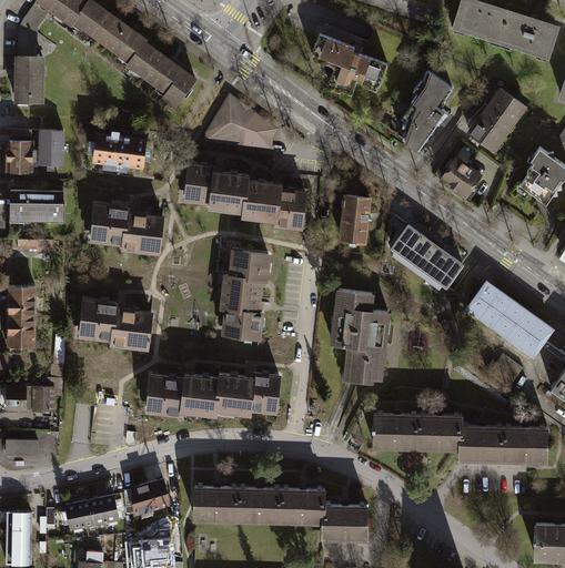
[(37,0),(37,1),(18,28),(38,31),(52,11),(57,14),(52,20),(62,27),(66,21),(74,28),(90,7),(80,0),(37,0)]
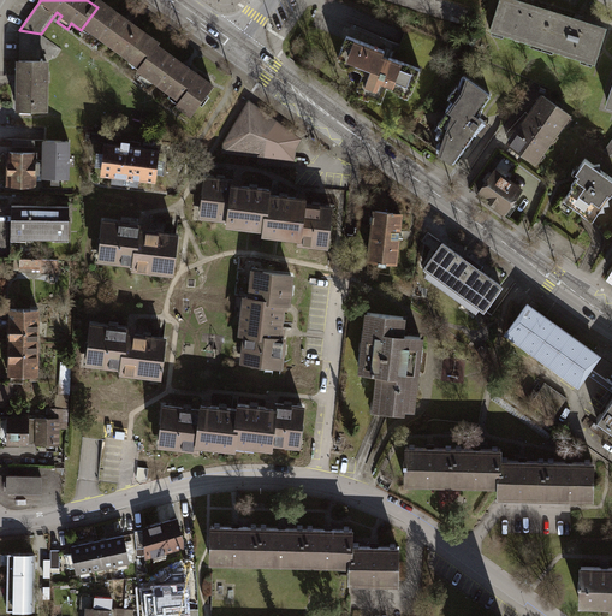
[(554,11),(518,0),(501,0),(491,36),(504,40),(505,35),(532,43),(530,48),(541,52),(554,11)]
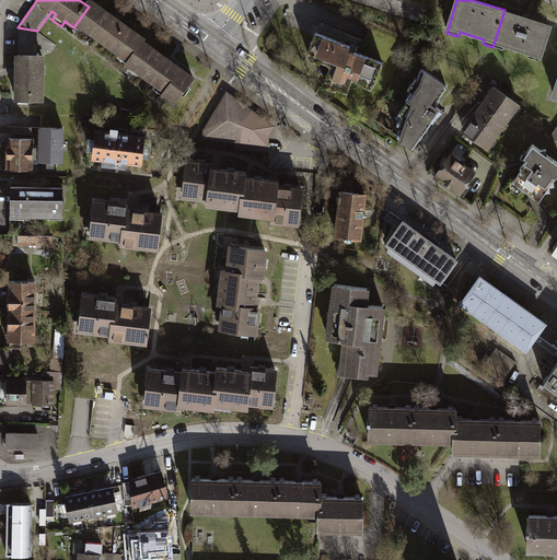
[(89,7),(73,27),(82,34),(84,31),(120,56),(118,59),(126,65),(142,44),(144,41),(91,2),(89,7)]
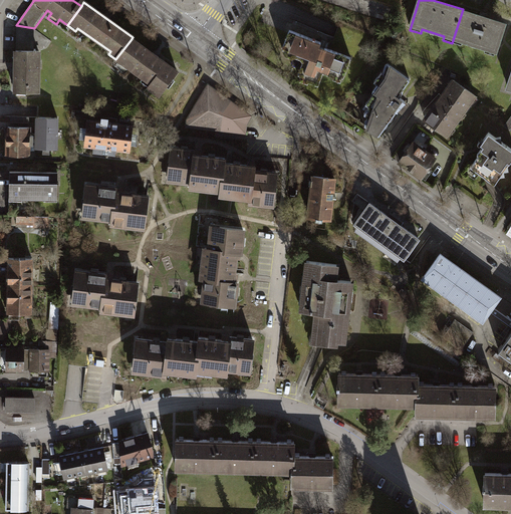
[(463,9),(452,43),(461,46),(462,42),(486,49),(485,53),(494,55),(495,52),(499,53),(508,23),(463,9)]
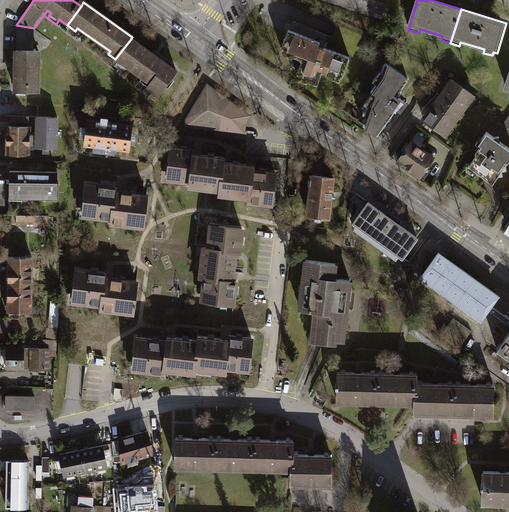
[(34,28),(16,25),(15,53),(12,53),(12,63),(15,63),(14,93),(17,93),(17,96),(29,96),(29,93),(42,93),(42,51),(34,51),(34,28)]
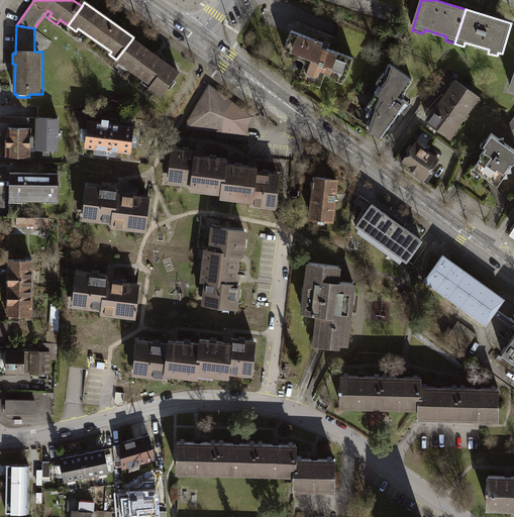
[(324,44),(290,32),(283,50),(309,61),(305,73),(318,78),(320,71),(329,74),(337,53),(323,47),(324,44)]
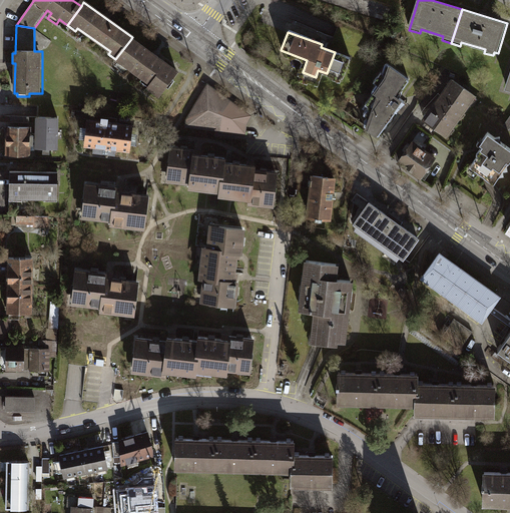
[(130,40),(115,59),(123,65),(121,67),(129,72),(130,70),(144,80),(142,82),(149,87),(147,91),(158,99),(177,73),(130,40)]
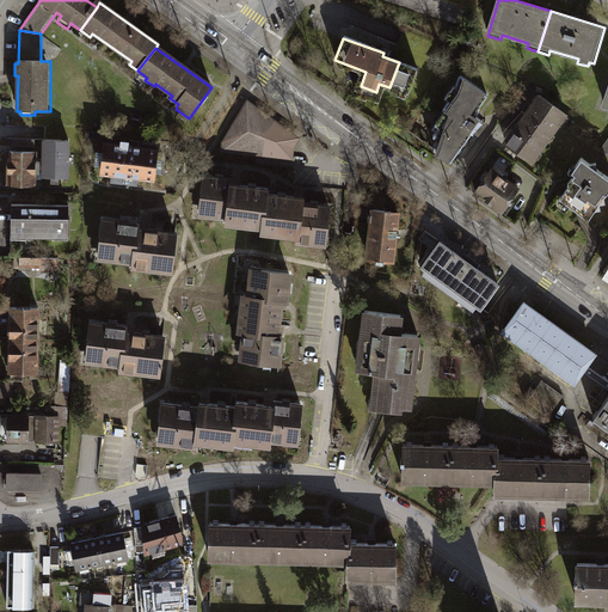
[(486,95),(460,75),(444,97),(449,102),(440,114),(442,115),(436,124),(441,128),(433,140),(436,142),(431,148),(452,163),(484,120),(473,111),(486,95)]
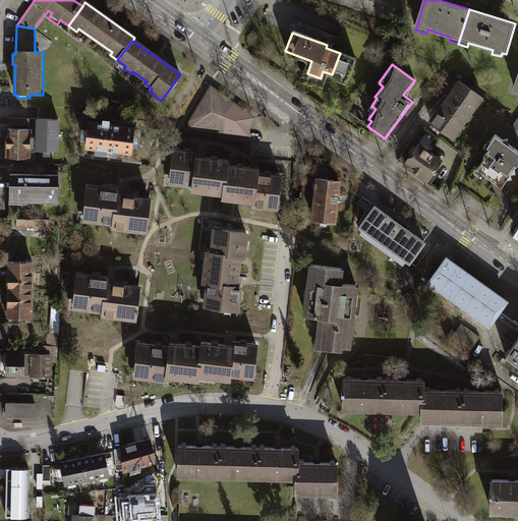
[(484,102),(458,83),(429,123),(455,141),(484,102)]
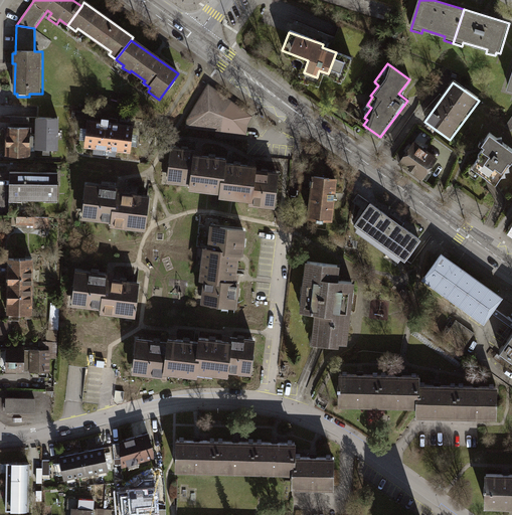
[(251,117),(208,86),(187,121),(187,128),(246,137),(246,124),(251,117)]
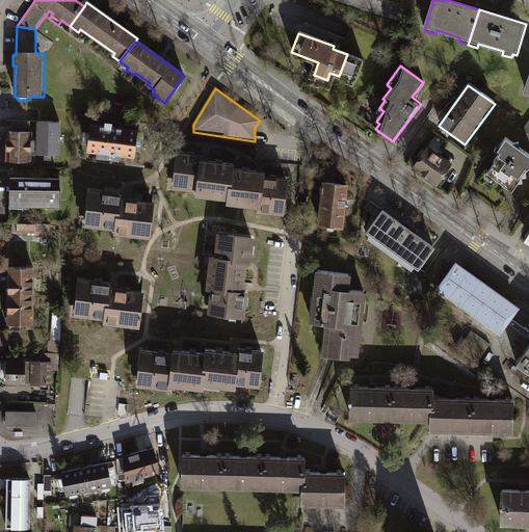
[(103,122),(84,120),(83,126),(78,126),(77,139),(82,140),(81,147),(94,149),(94,153),(116,156),(116,151),(131,153),(132,145),(138,145),(139,133),(133,132),(134,126),(111,123),(111,117),(103,116),(103,122)]
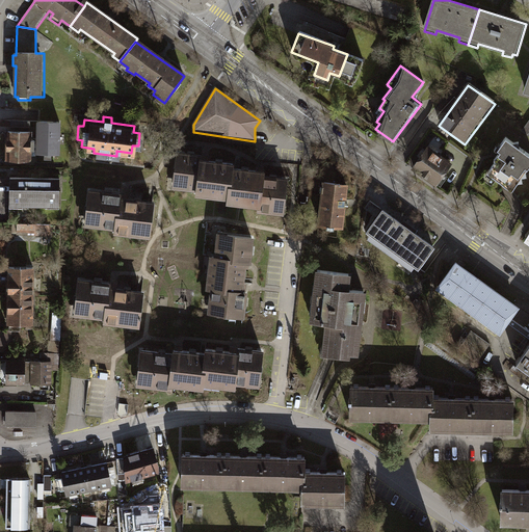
[(55,120),(33,120),(33,151),(55,151),(55,120)]
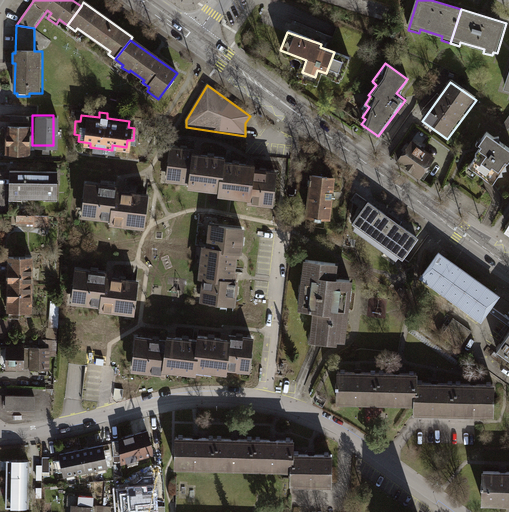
[(5,122),(4,152),(25,152),(26,123),(5,122)]
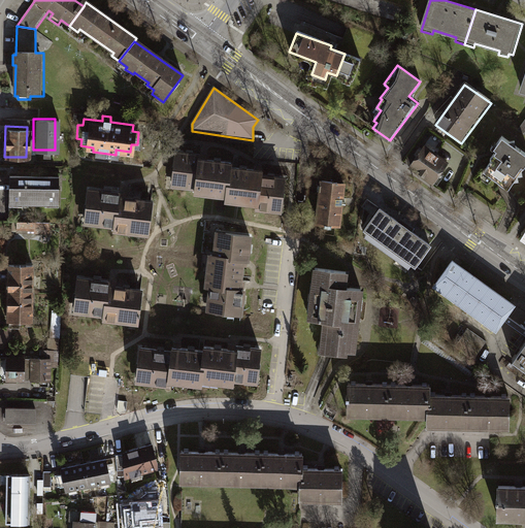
[(506,144),(498,138),(489,152),(493,155),(489,161),(490,162),(487,166),(484,170),(486,171),(483,175),(504,191),(510,184),(514,184),(514,178),(518,178),(518,173),(520,170),(521,170),(524,165),(524,158),(511,147),(511,143),(506,144)]
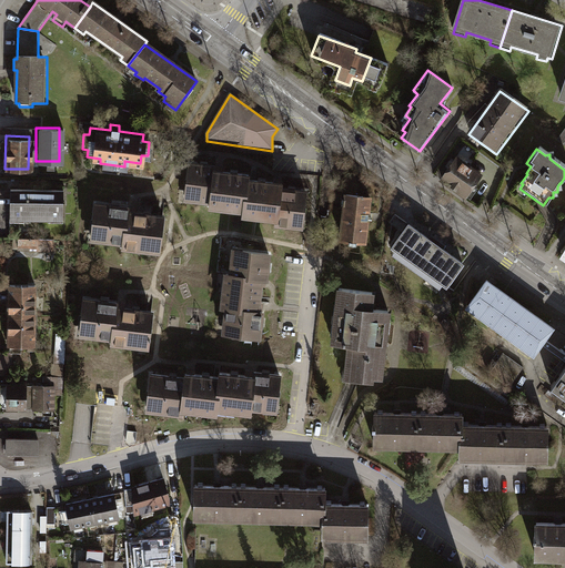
[(457,155),(440,179),(466,199),(483,175),(457,155)]
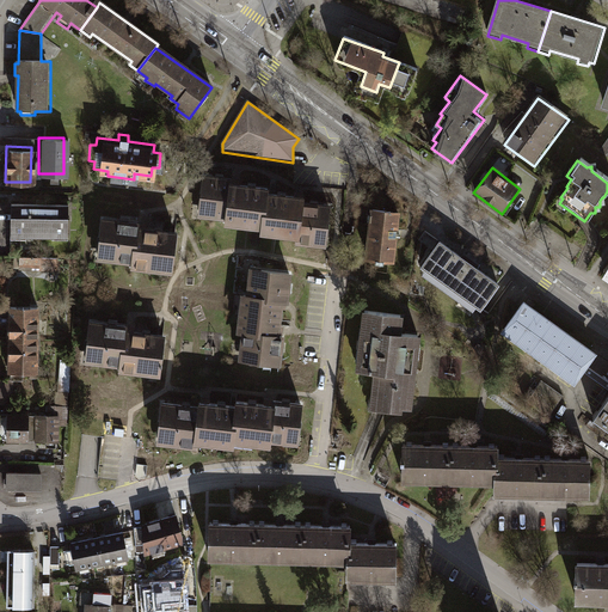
[(269,194),(270,188),(234,184),(234,178),(202,175),(198,215),(227,219),(227,225),(265,228),(269,194)]
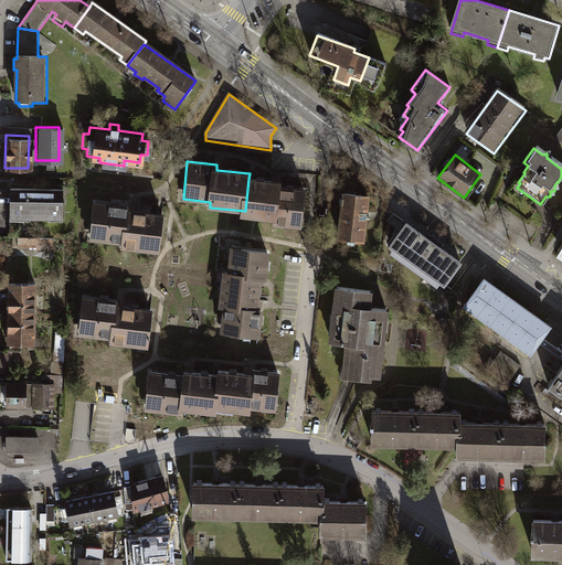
[(282,182),(248,179),(245,211),(244,219),(275,222),(274,228),(301,231),(306,193),(281,190),(282,182)]
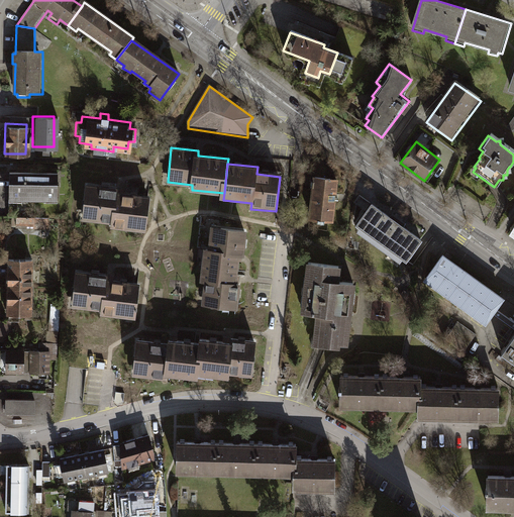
[(56,171),(4,170),(4,200),(21,200),(21,197),(40,198),(40,200),(56,200),(56,171)]
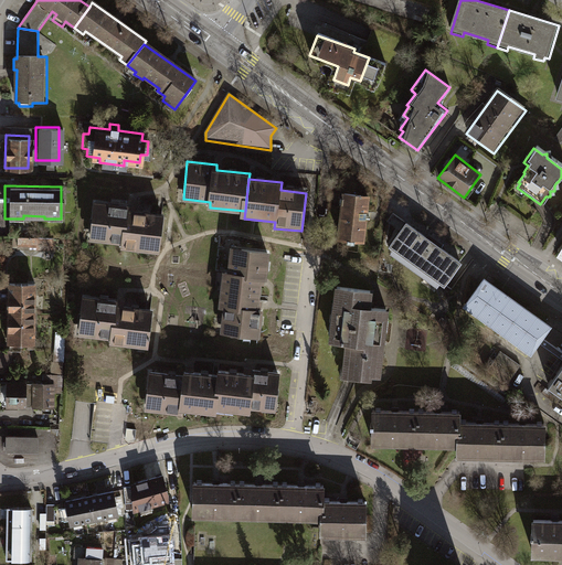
[(371,198),(343,194),(343,201),(340,200),(339,206),(342,206),(338,240),(366,243),(368,222),(372,223),(373,215),(369,214),(371,198)]
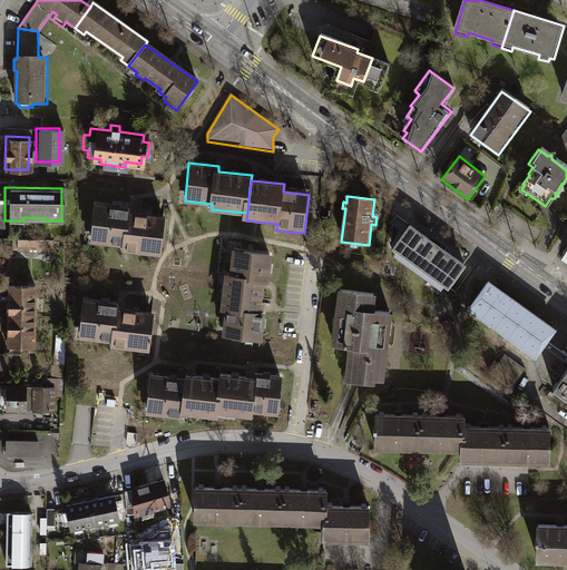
[(156,249),(159,213),(126,209),(126,204),(90,200),(87,236),(120,239),(120,246),(156,249)]
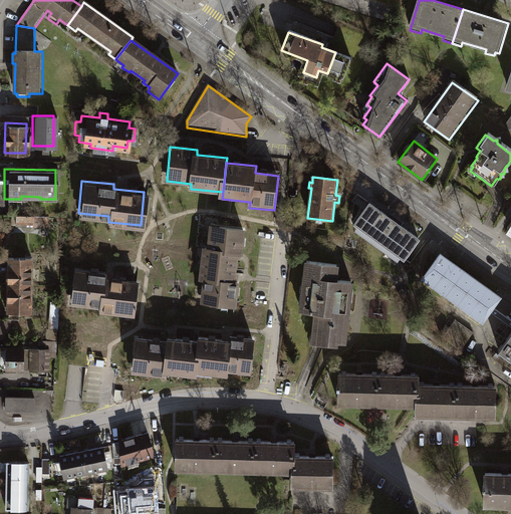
[(416,238),(366,203),(351,223),(355,225),(352,229),(395,260),(399,256),(402,258),(416,238)]
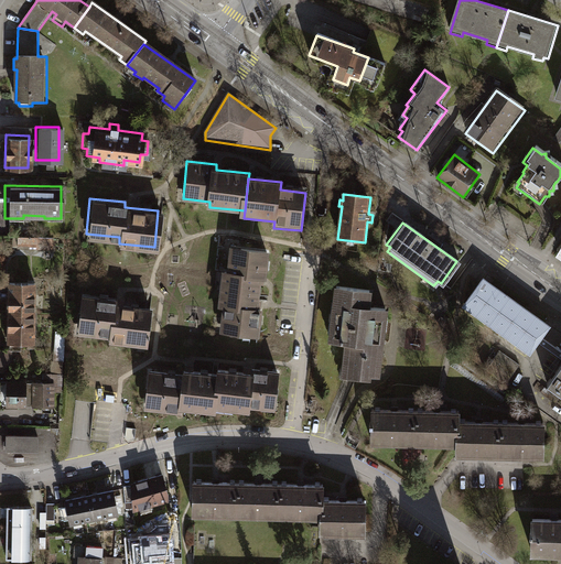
[(49,236),(14,235),(14,248),(49,249),(49,236)]
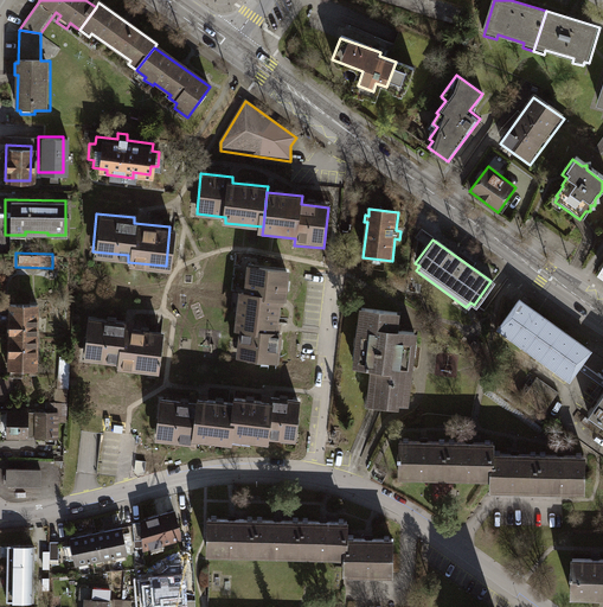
[(243,294),(241,313),(282,318),(283,302),(288,304),(292,272),(251,267),(249,294),(243,294)]
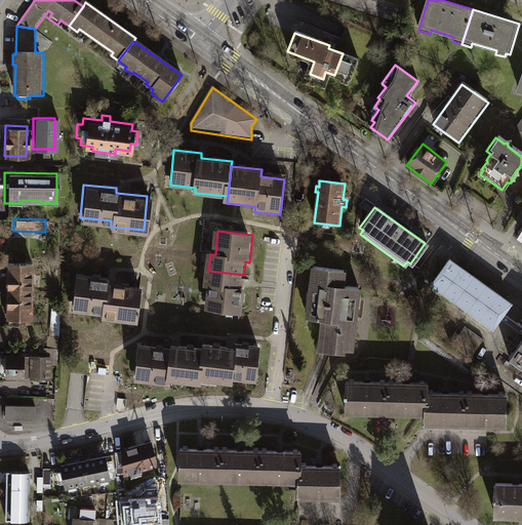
[(508,303),(447,259),(430,284),(490,326),(497,316),(500,312),(508,303)]
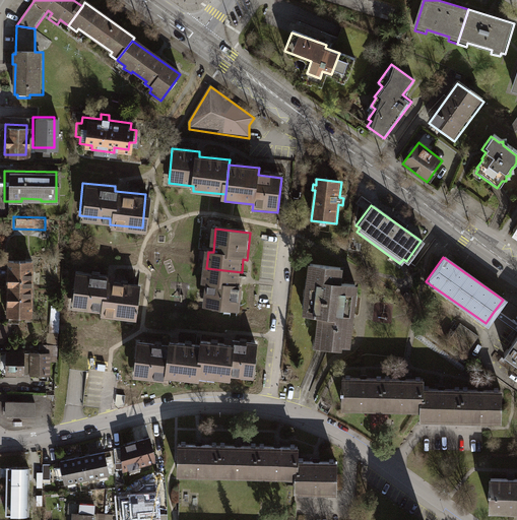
[(28,262),(6,262),(6,287),(28,287),(28,262)]
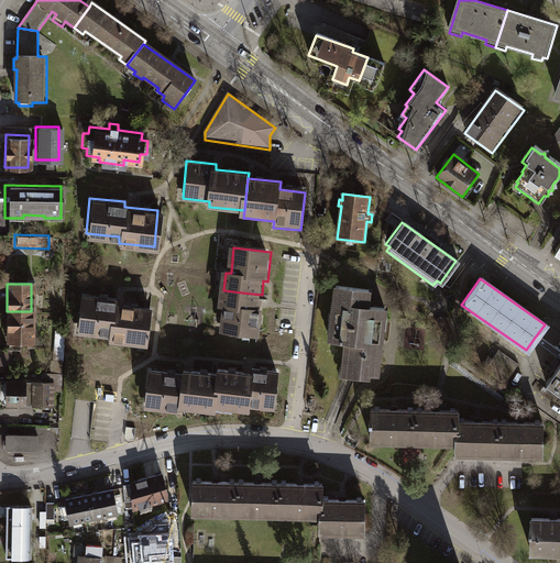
[(326,319),(381,326),(384,305),(365,302),(366,289),(330,284),(326,319)]
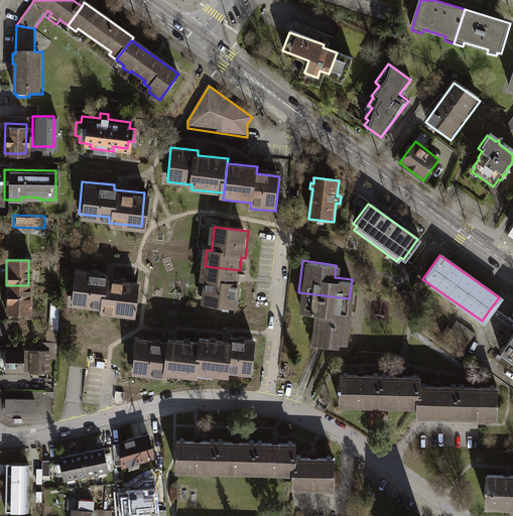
[(238,286),(240,270),(205,266),(203,282),(207,282),(204,306),(239,310),(241,286),(238,286)]
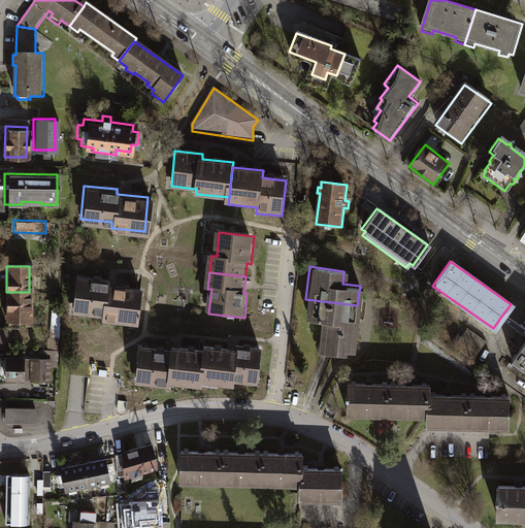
[(138,325),(141,293),(109,289),(109,284),(77,281),(73,311),(104,315),(104,321),(138,325)]
